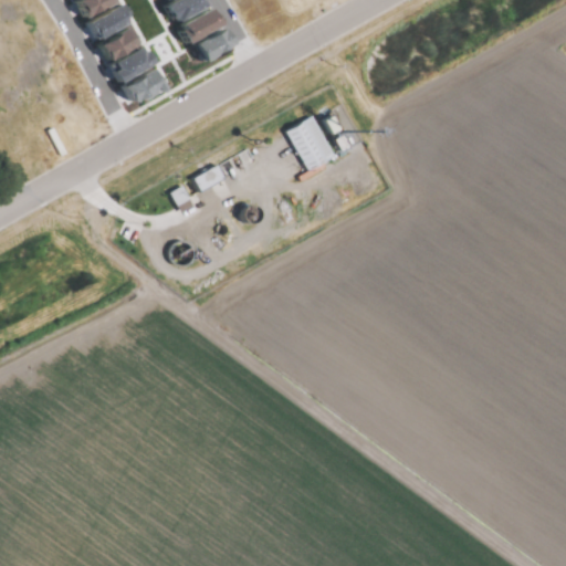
[(74,0),(119,0),(85,19),(74,0)]
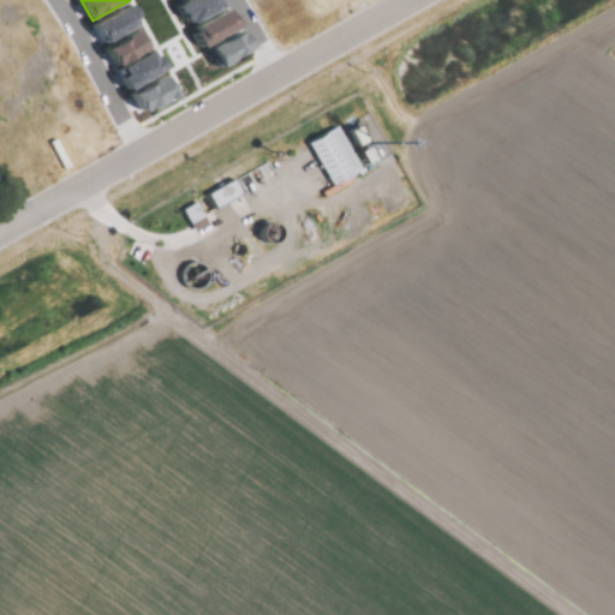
[(183,1),(184,0),(225,0),(227,4),(193,23),(183,1)]
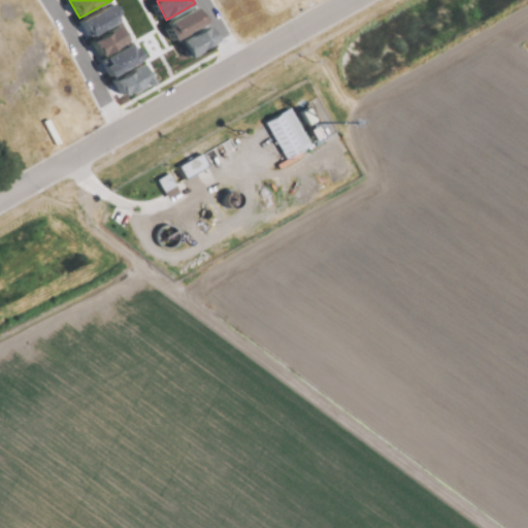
[(79,20),(111,2),(122,20),(90,37),(79,20)]
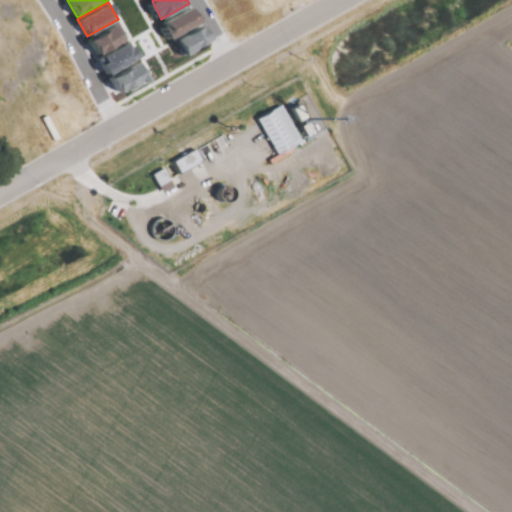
[(162,21),(191,6),(200,23),(172,38),(162,21)]
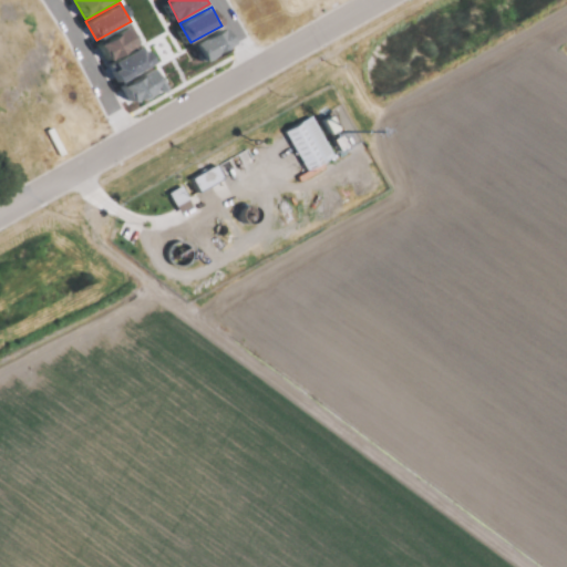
[(98,42),(132,23),(142,42),(109,61),(98,42)]
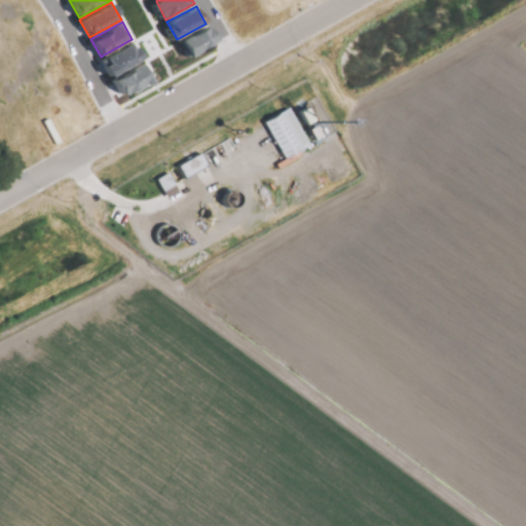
[(178,41),(208,26),(217,42),(187,58),(178,41)]
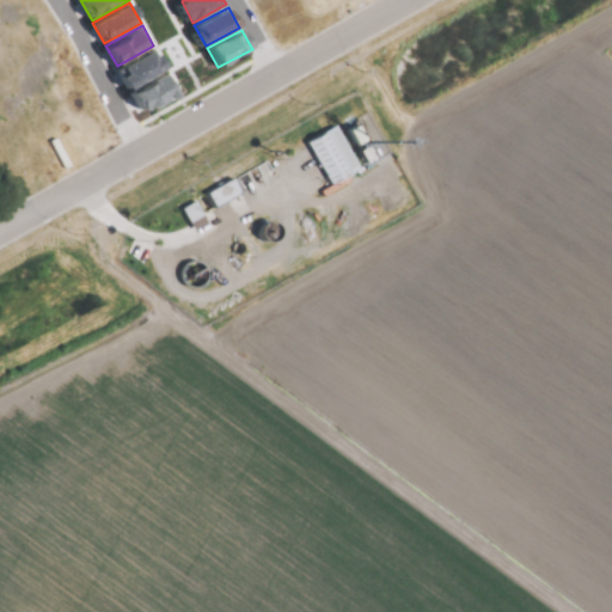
[(118,68),(154,48),(166,68),(130,90),(118,68)]
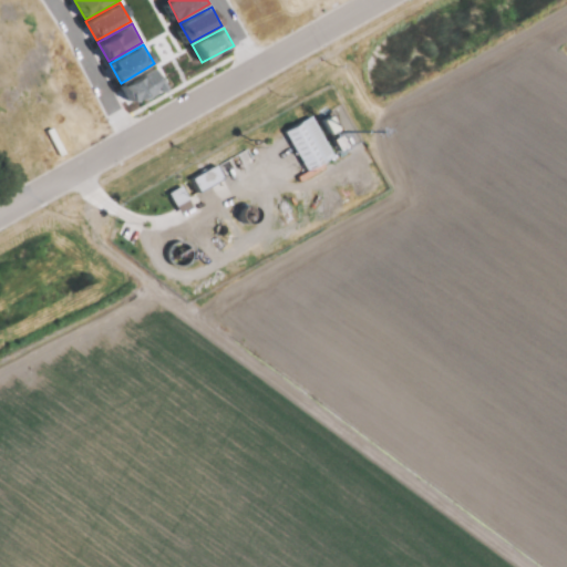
[(121,84),(155,65),(165,84),(132,103),(121,84)]
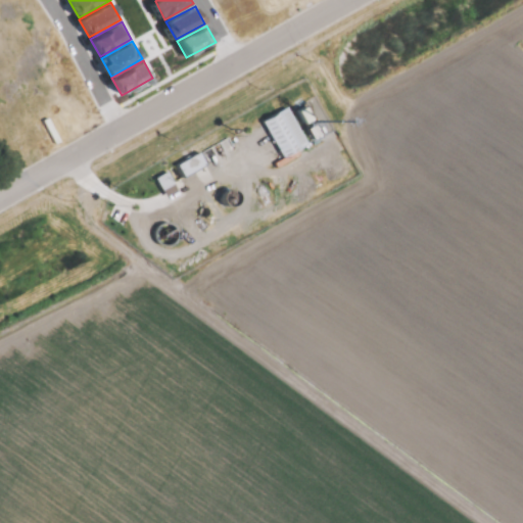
[(298,111),(306,126),(316,122),(307,106),(298,111)]
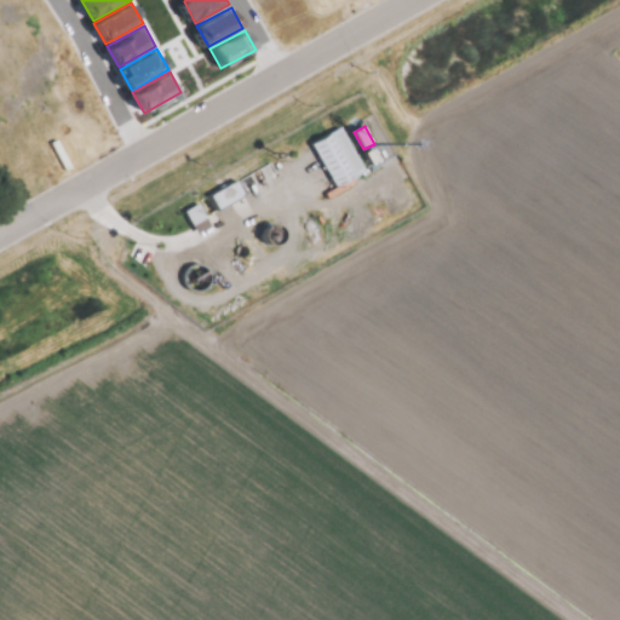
[(314,145),(340,193),(371,176),(344,128),(314,145)]
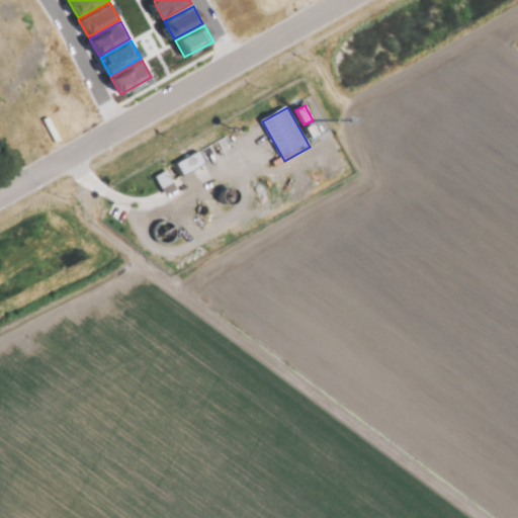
[(306,127),(312,141),(320,137),(314,123),(306,127)]
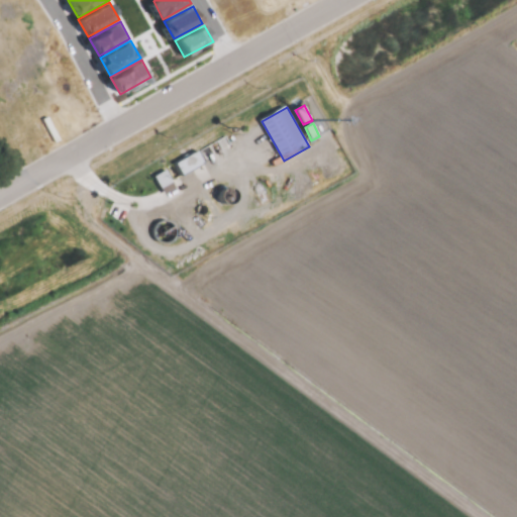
[(177,165),(184,179),(209,165),(202,150),(177,165)]
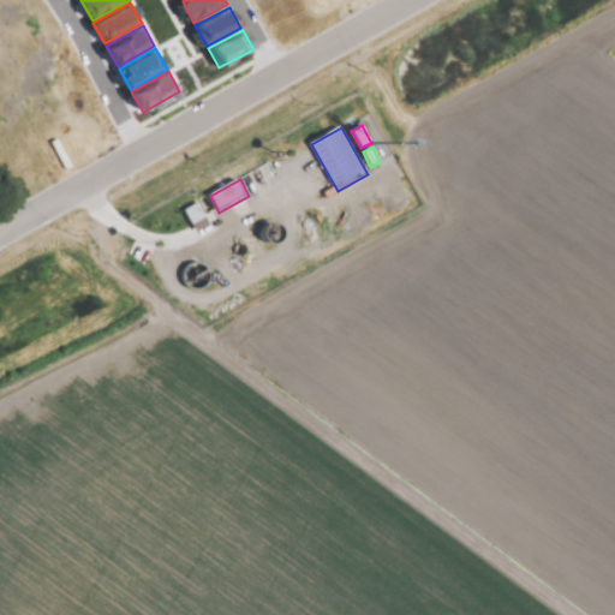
[(185,213),(193,228),(212,219),(203,203),(185,213)]
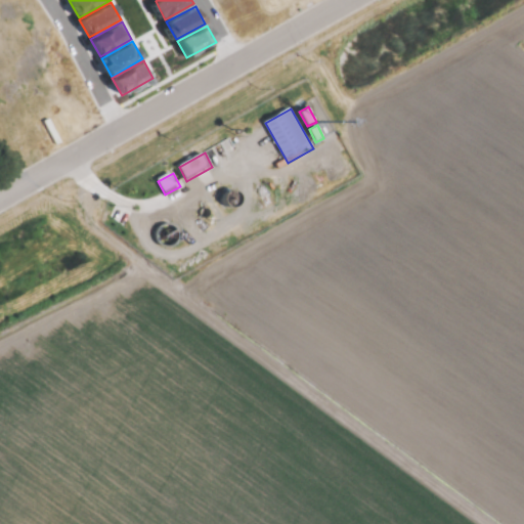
All buildings are outlined.
